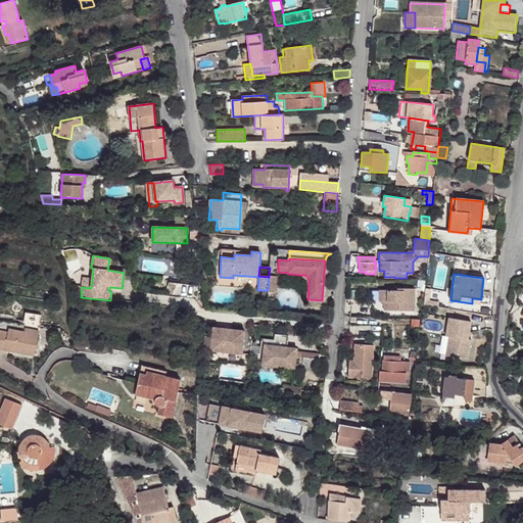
[(268,290),(268,291),(277,292),(278,277),(269,276),(269,277),(268,290)]
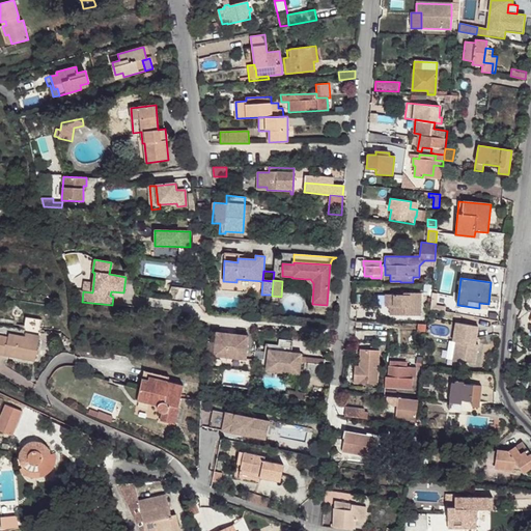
[(84,282),(83,291),(92,292),(93,283),(84,282)]
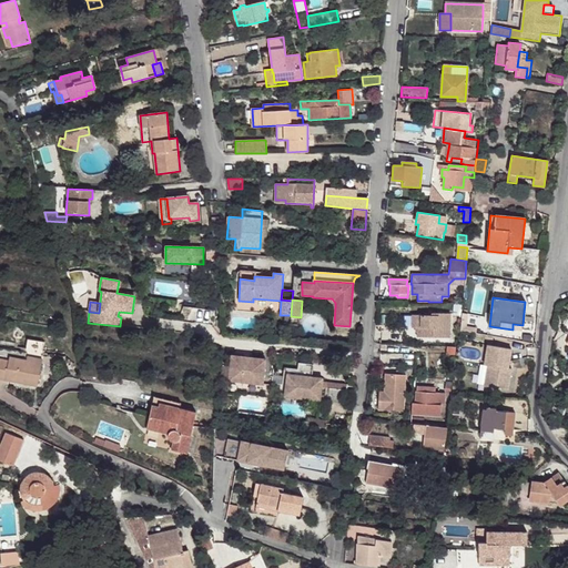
[(412,315),(412,327),(416,327),(416,337),(450,337),(450,313),(432,313),(432,315),(412,315)]
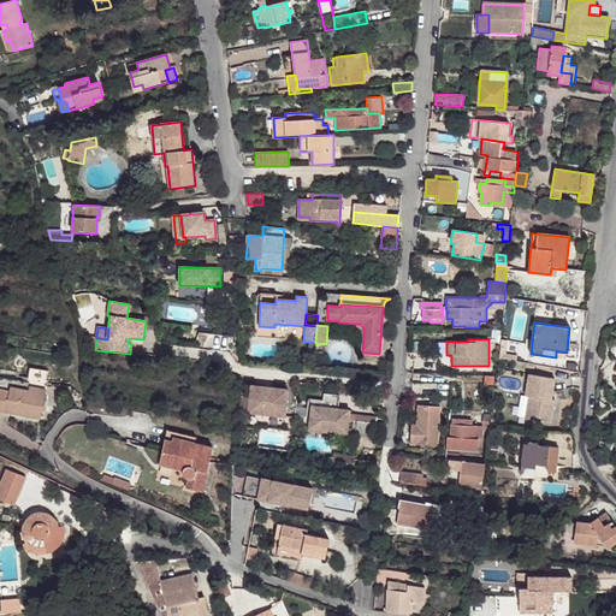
[(30,368),(29,378),(47,380),(48,371),(30,368)]
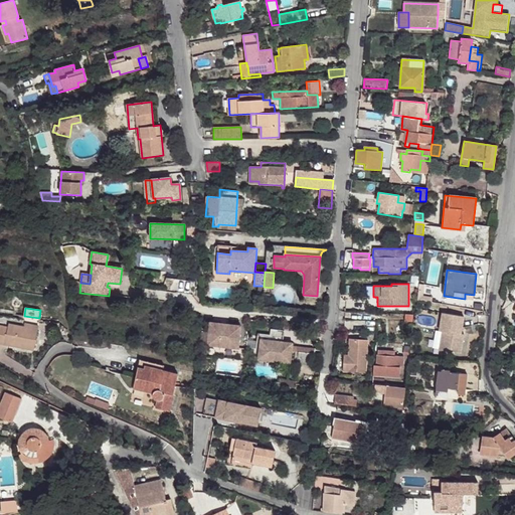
[(443,330),(439,350),(461,353),(463,338),(460,337),(461,334),(464,317),(442,313),(439,330),(443,330)]
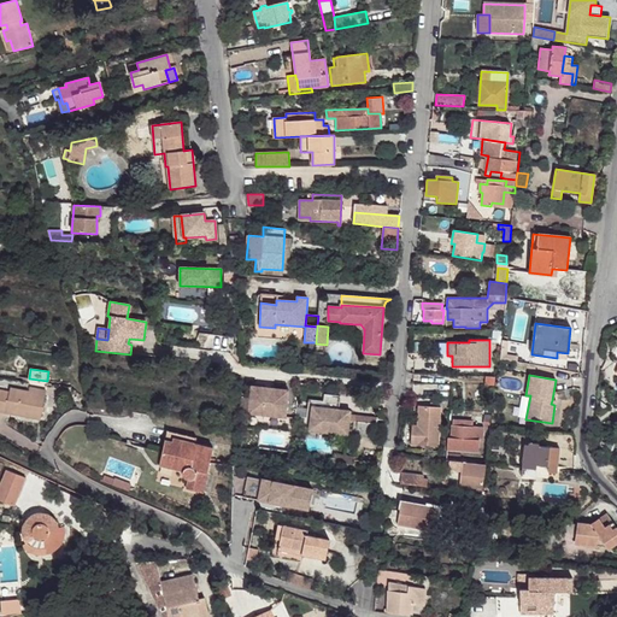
[(248,415),(286,418),(288,391),(251,387),(248,415)]
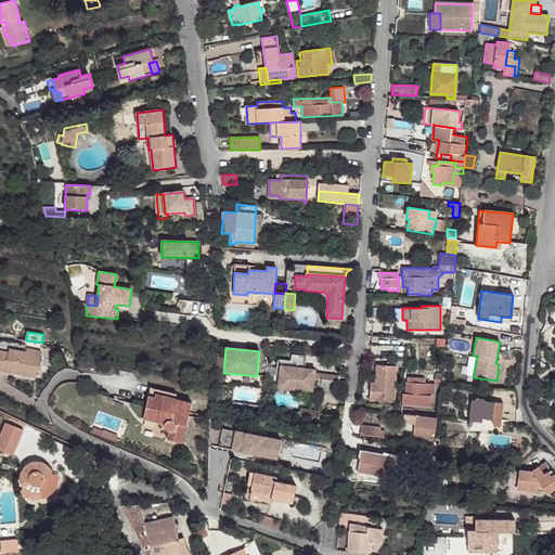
[(9,353),(0,351),(0,370),(36,378),(41,356),(26,352),(10,349),(9,353)]
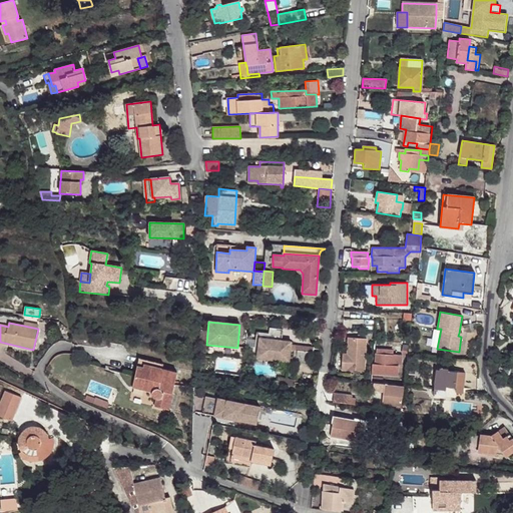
[(342,360),(341,371),(364,373),(366,339),(348,338),(347,355),(346,360),(342,360)]
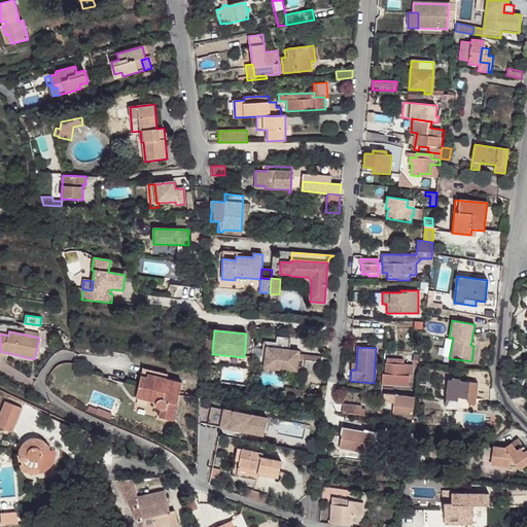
[(267,348),(265,369),(297,373),(299,360),(299,354),(300,351),(267,348)]
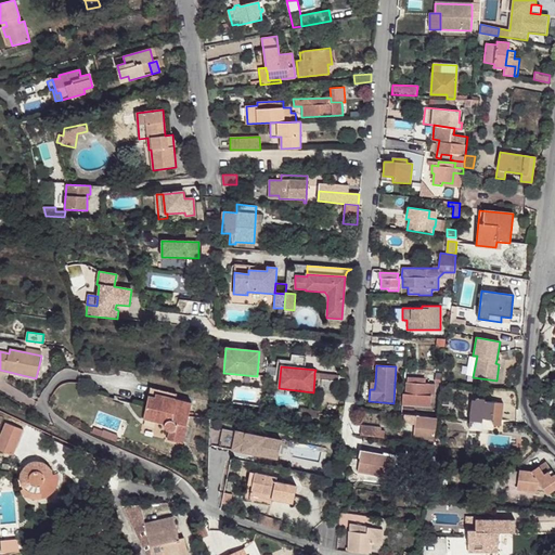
[(322,379),(321,394),(338,396),(340,376),(322,374),(322,379)]
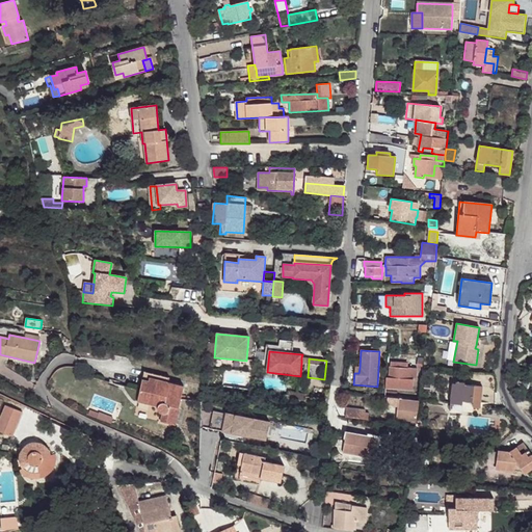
[(386,378),(386,389),(413,391),(414,381),(416,381),(417,370),(407,369),(407,370),(391,368),(390,368),(389,378),(386,378)]
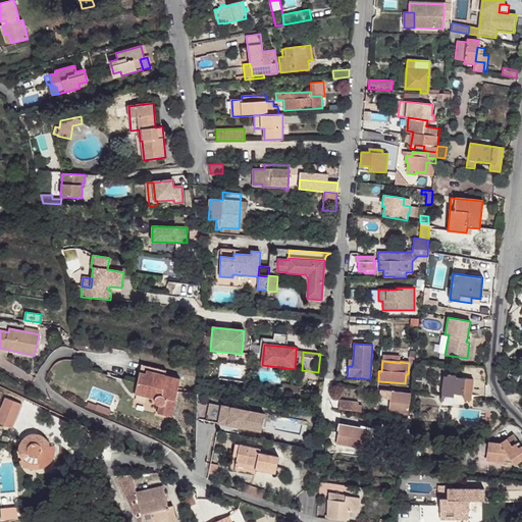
[(142,364),(141,369),(165,374),(166,370),(142,364)]
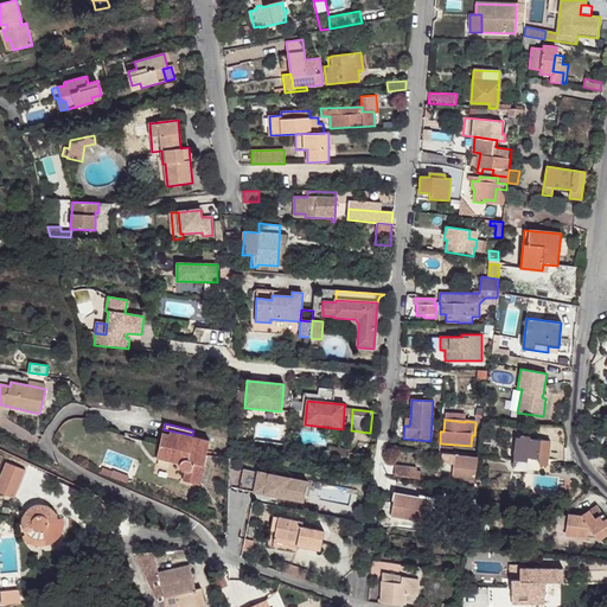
[(164,429),(157,459),(180,465),(180,467),(181,471),(183,472),(185,473),(184,481),(199,486),(210,440),(164,429)]
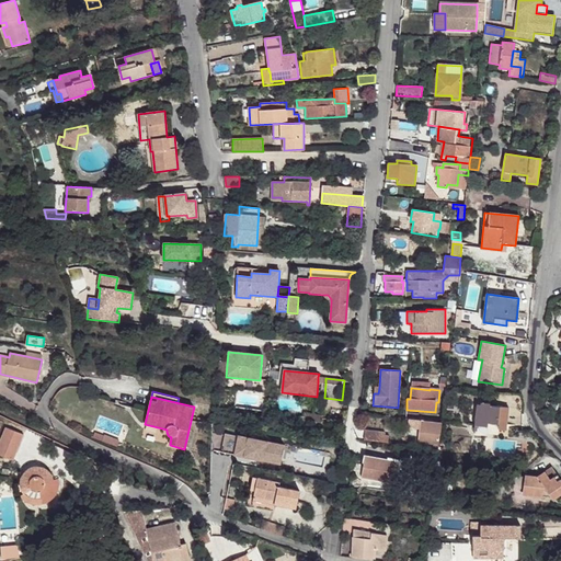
[(477,404),(476,422),(488,423),(499,424),(499,428),(506,431),(508,408),(490,405),(490,403),(481,403),(481,405),(477,404)]
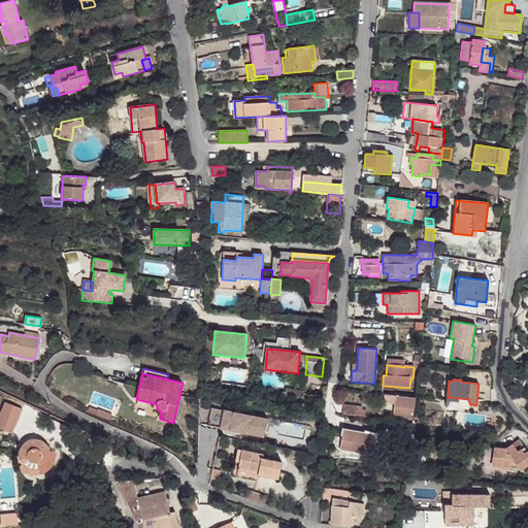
[(287,389),(286,396),(302,398),(303,391),(287,389)]
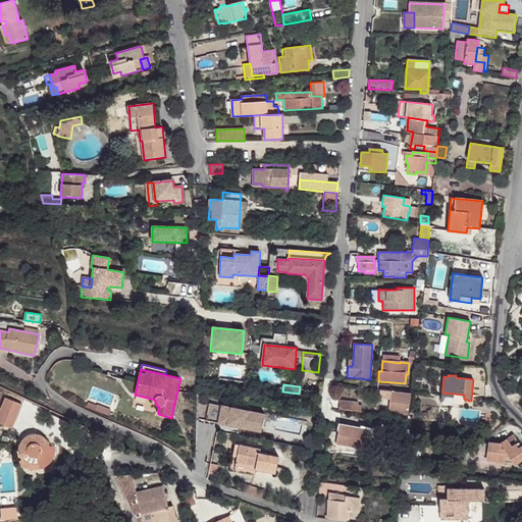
[(403,419),(407,420),(411,394),(390,392),(388,412),(404,413),(403,419)]
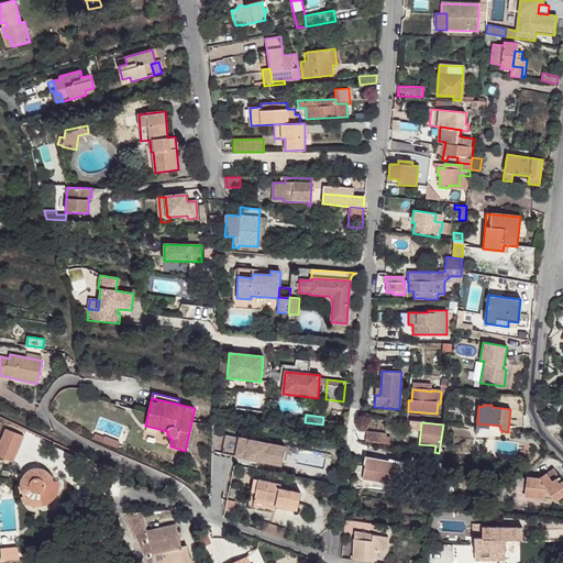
[(24,435),(6,428),(0,441),(0,455),(13,461),(24,435)]
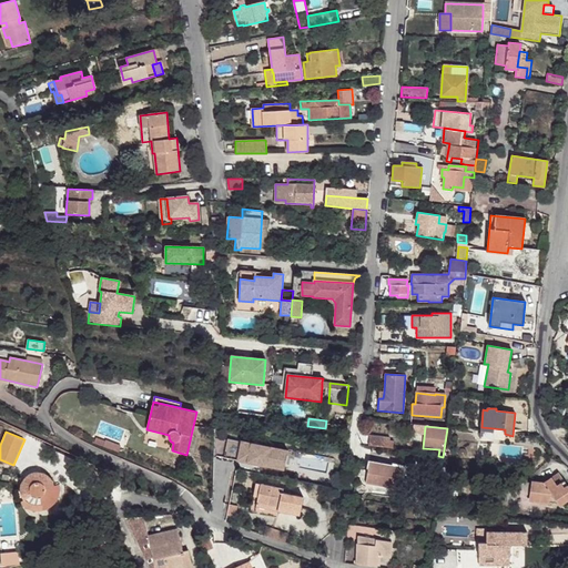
[(368,446),(393,449),(394,440),(389,439),(389,438),(369,435),(368,446)]
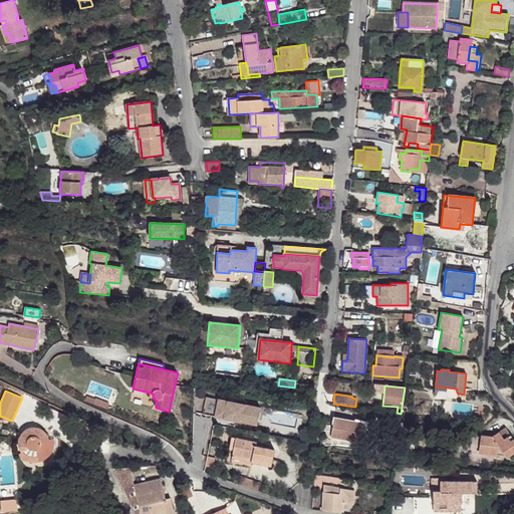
[(86,397),(85,401),(107,410),(109,404),(95,399),(95,400),(86,397)]
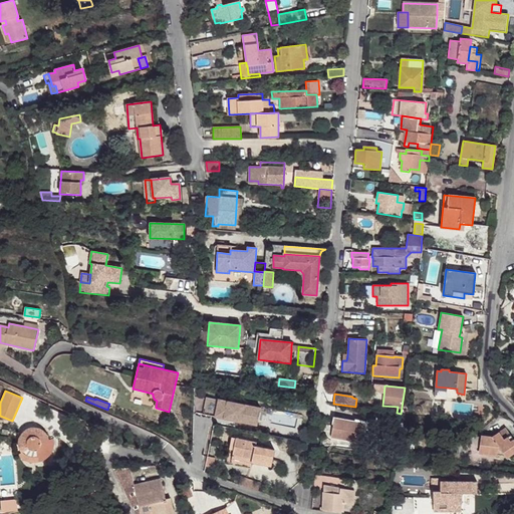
[(219,400),(215,417),(257,426),(260,408),(219,400)]
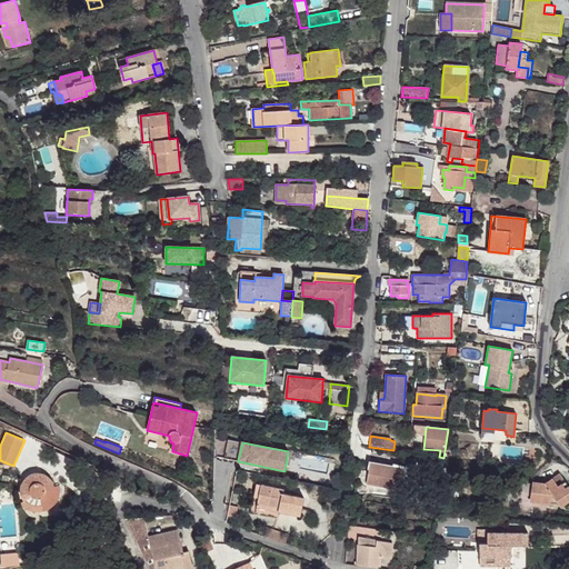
[(370,463),(366,483),(401,490),(405,469),(370,463)]
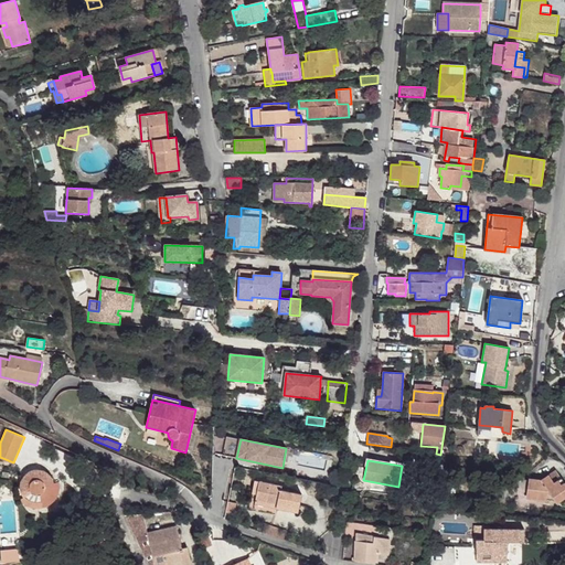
[(21,493),(24,497),(32,491),(36,493),(39,492),(41,492),(44,489),(44,484),(54,487),(54,483),(53,479),(50,475),(49,472),(43,470),(38,469),(31,470),(28,472),(25,475),(22,479),(20,483),(20,490),(21,493)]
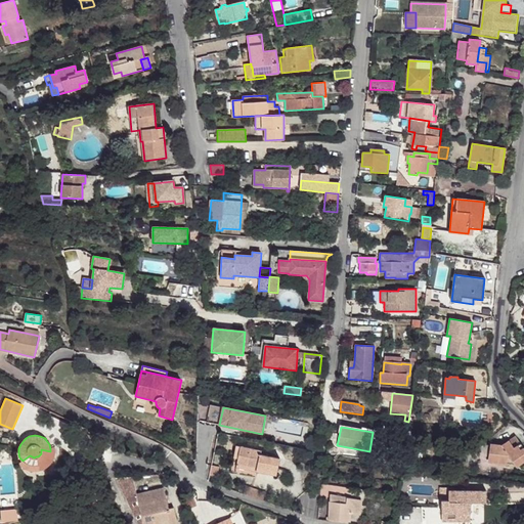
[(490,444),(488,463),(507,465),(508,463),(515,465),(516,467),(523,461),(523,448),(515,436),(500,445),(490,444)]
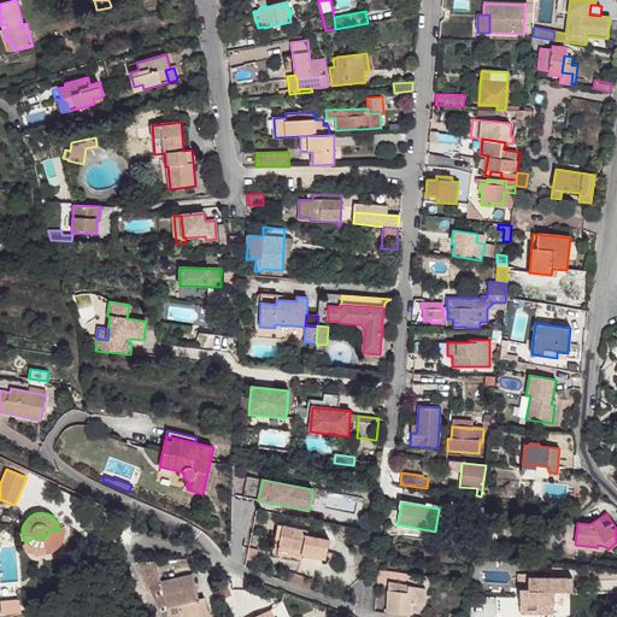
[(278,524),(276,539),(280,540),(278,546),(301,551),(300,554),(325,559),(329,540),(306,535),(307,530),(278,524)]
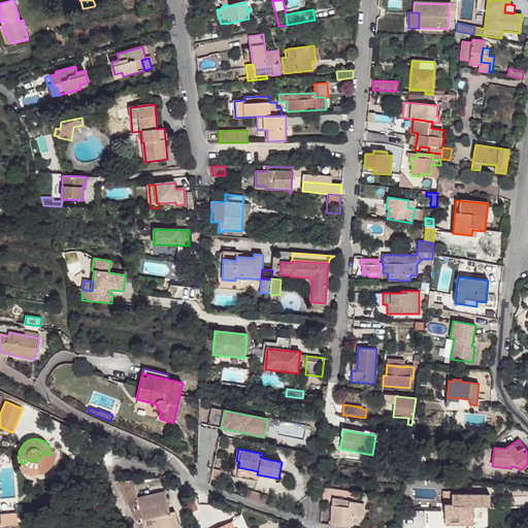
[(41,457),(38,460),(39,474),(42,473),(48,470),(50,468),(54,464),(55,461),(56,456),(55,450),(51,452),(51,455),(41,453),(41,457)]
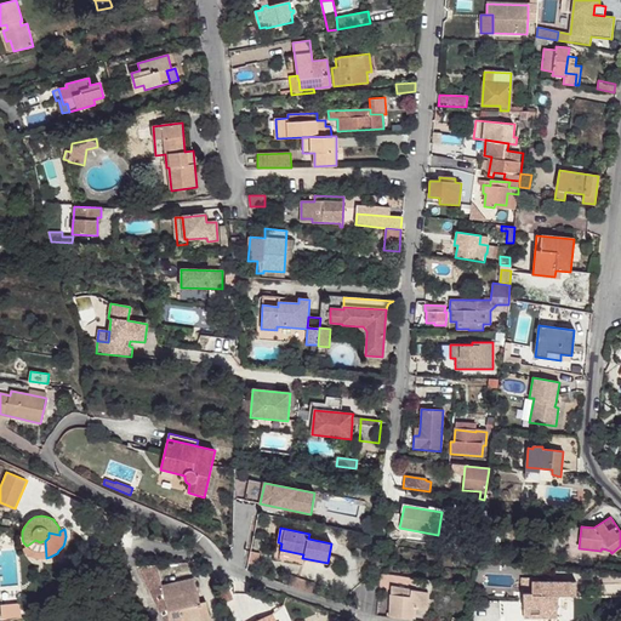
[(27,546),(22,548),(26,552),(28,554),(34,557),(41,558),(46,558),(45,541),(43,541),(40,542),(35,540),(27,546)]
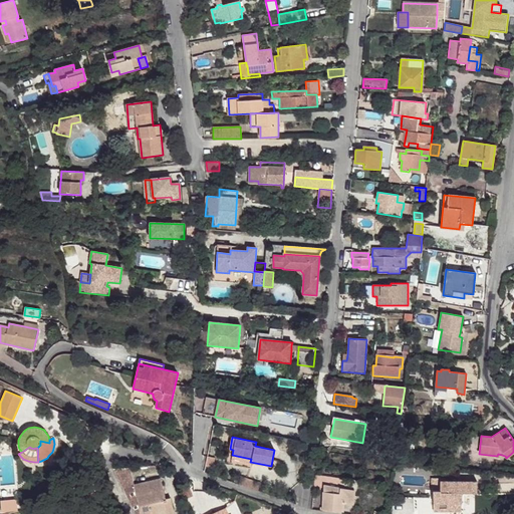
[(215,458),(208,456),(206,467),(213,468),(215,458)]
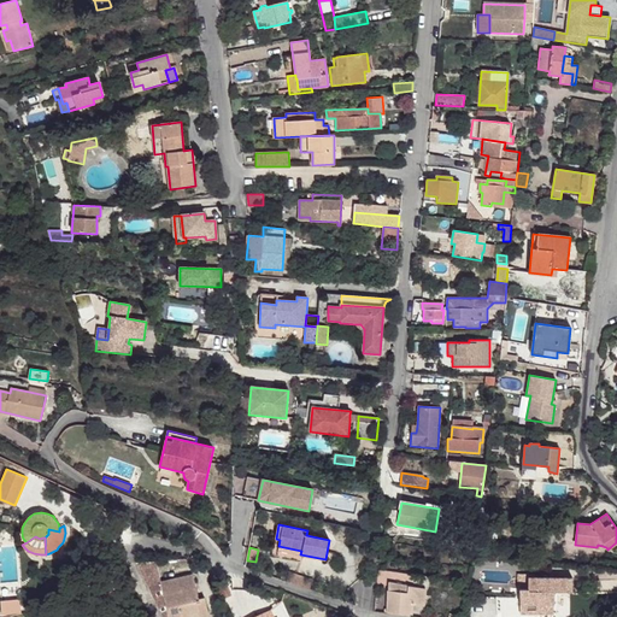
[(156,560),(135,562),(163,616),(168,616),(181,615),(181,616),(189,616),(209,612),(205,597),(199,599),(193,576),(162,583),(156,560)]
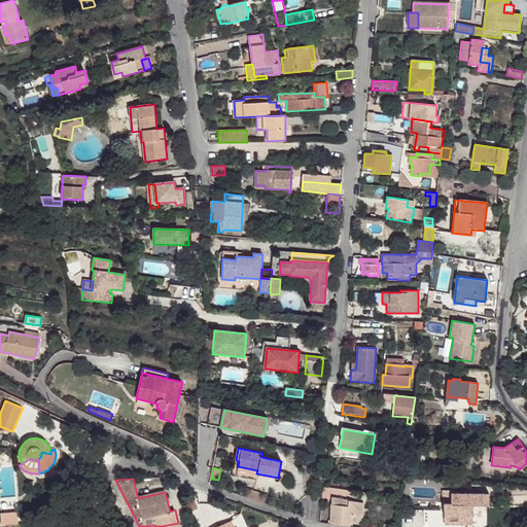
[(267,495),(247,489),(244,497),(265,503),(267,495)]
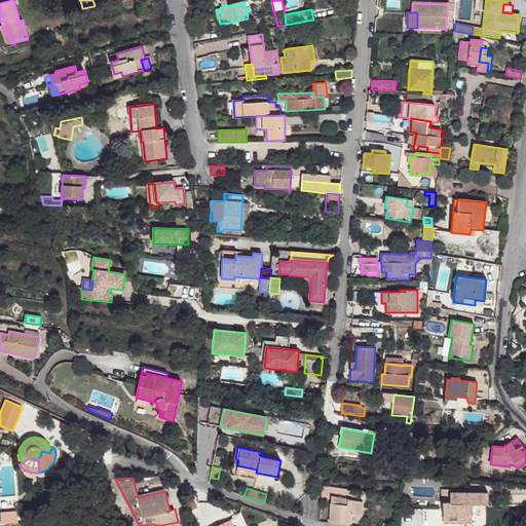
[(444,502),(444,523),(468,523),(468,515),(473,515),(472,504),(488,504),(488,492),(450,492),(451,502),(444,502)]
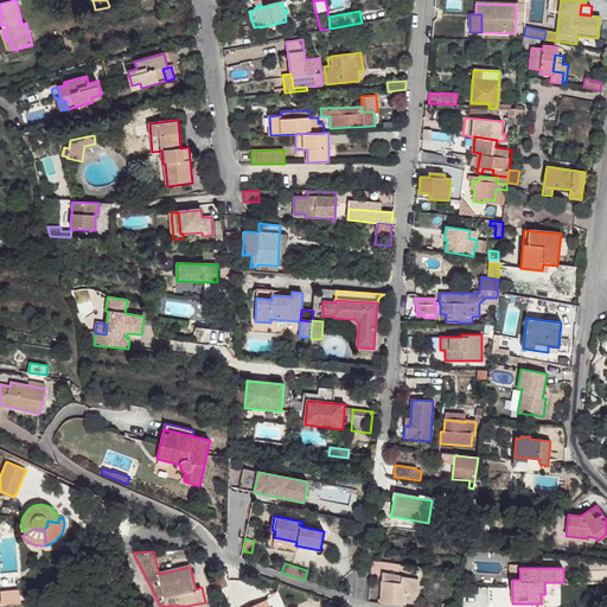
[(212,574),(218,588),(227,585),(219,570),(212,574)]
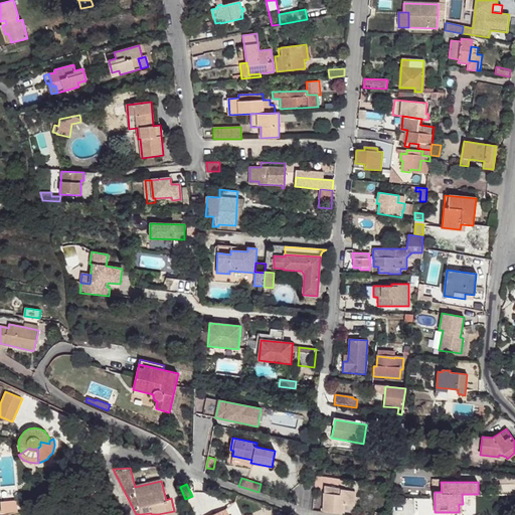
[(324,512),(324,511),(343,513),(344,505),(354,506),(355,491),(325,486),(324,509),(321,509),(321,511),(324,512)]
